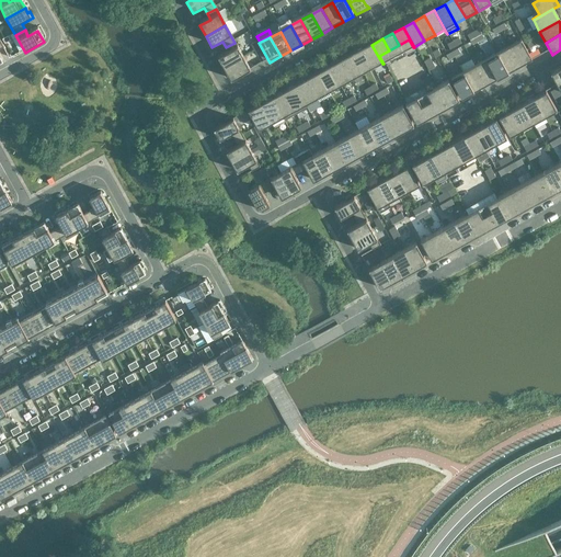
[(379,56),(384,64),(413,47),(409,40),(399,45),(389,50),(379,56)]
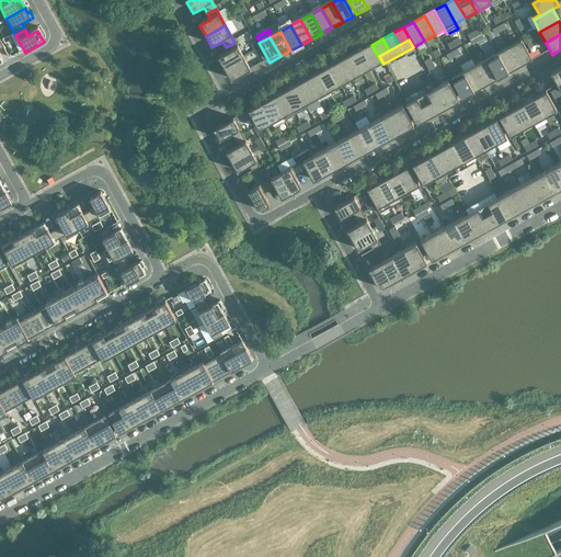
[(225,71),(244,60),(235,43),(226,47),(229,54),(218,59),(225,71)]
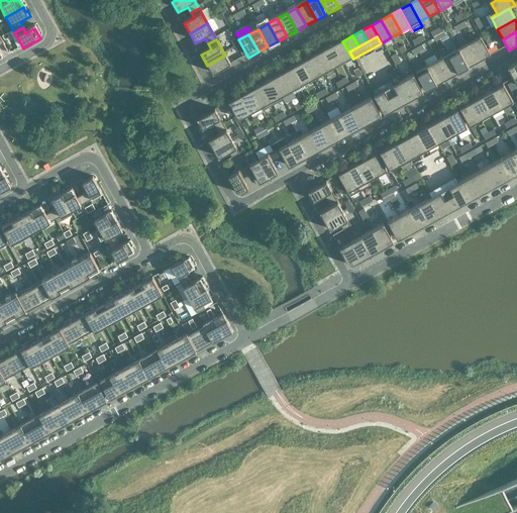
[(481,39),(470,45),(480,64),(490,58),(481,39)]
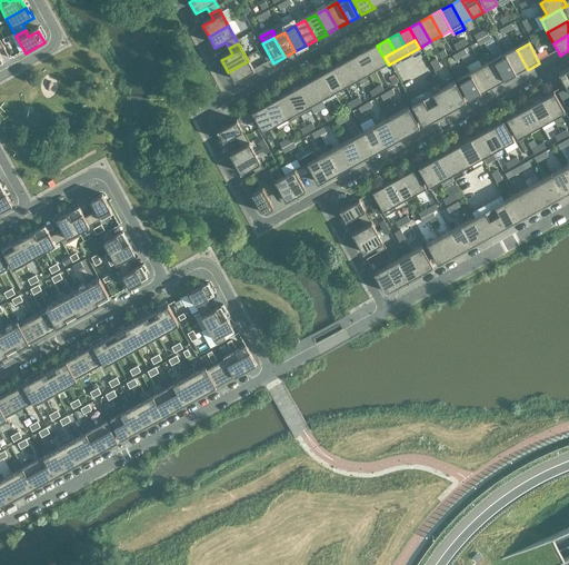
[(542,43),(537,46),(540,56),(546,53),(542,43)]
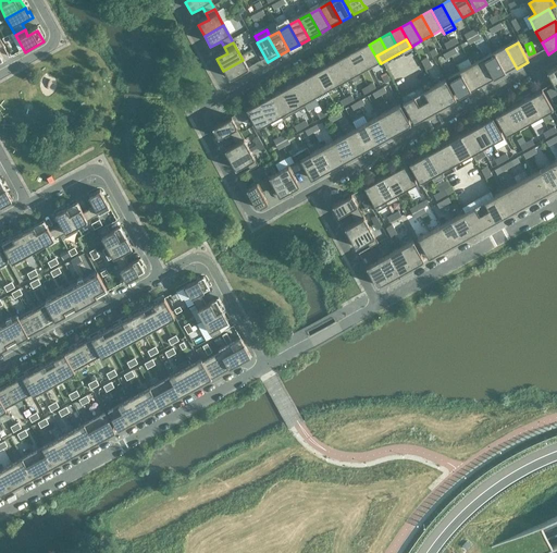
[(380,63),(369,45),(359,50),(370,70),(380,63)]
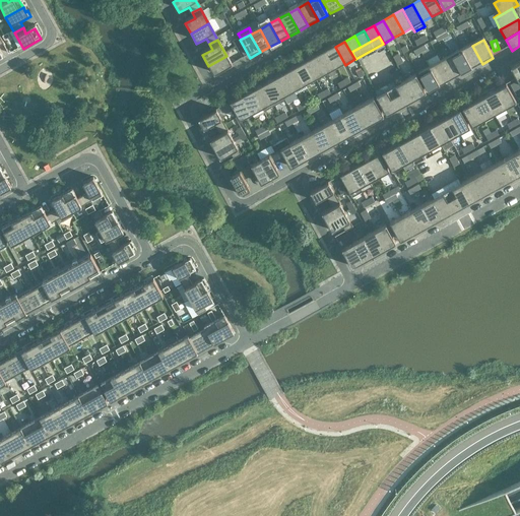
[(482,64),(472,46),(461,52),(471,70),(482,64)]
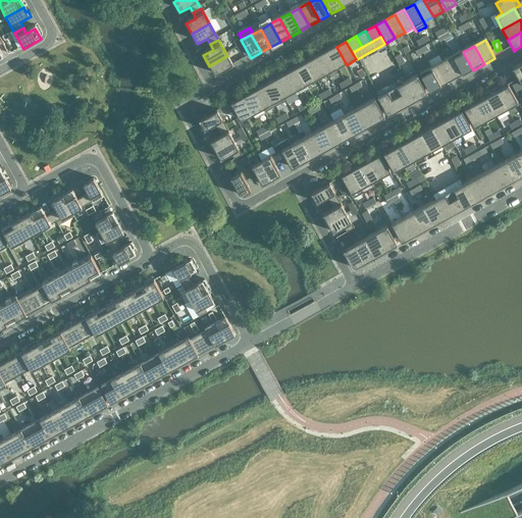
[(347,65),(336,47),(326,52),(336,70),(347,65)]
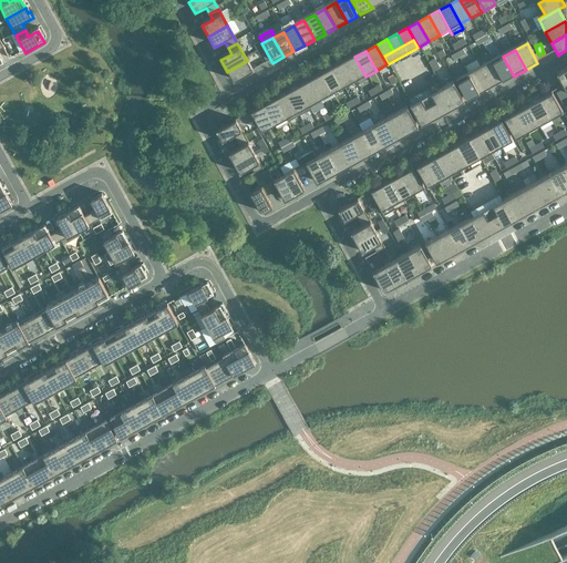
[(366,77),(354,57),(344,62),(356,82),(366,77)]
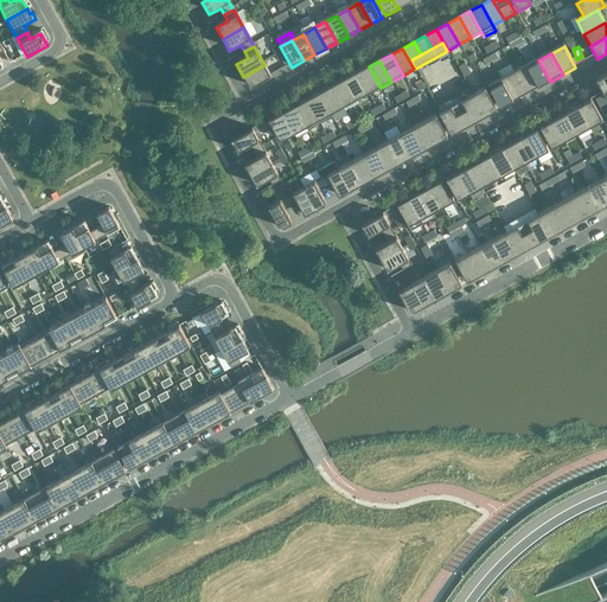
[(550,82),(538,61),(526,68),(538,89),(550,82)]
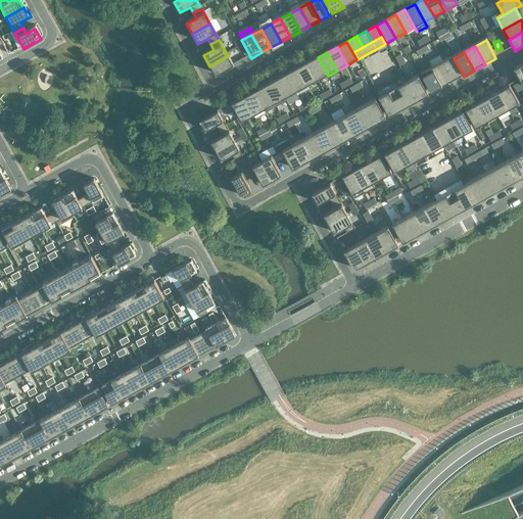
[(234,67),(228,56),(209,66),(216,77),(234,67)]
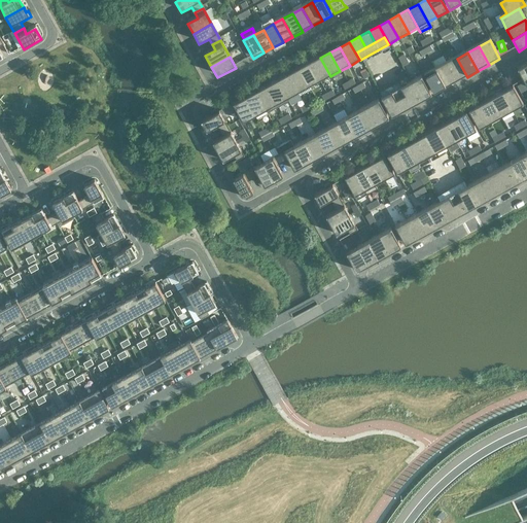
[(330,76),(320,58),(309,64),(319,82),(330,76)]
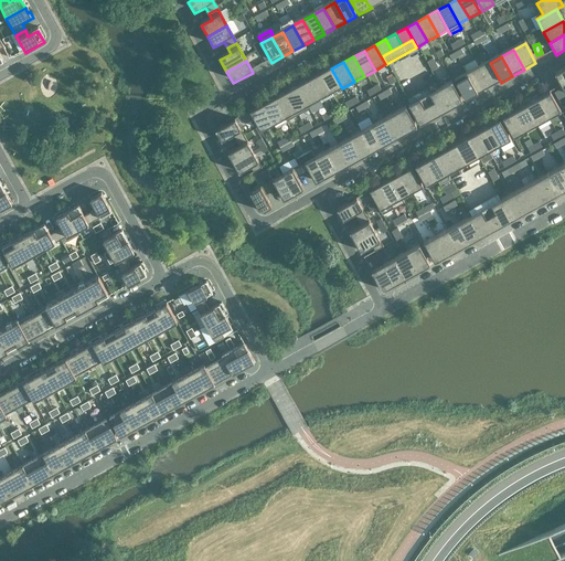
[(501,83),(490,63),(478,70),(489,90),(501,83)]
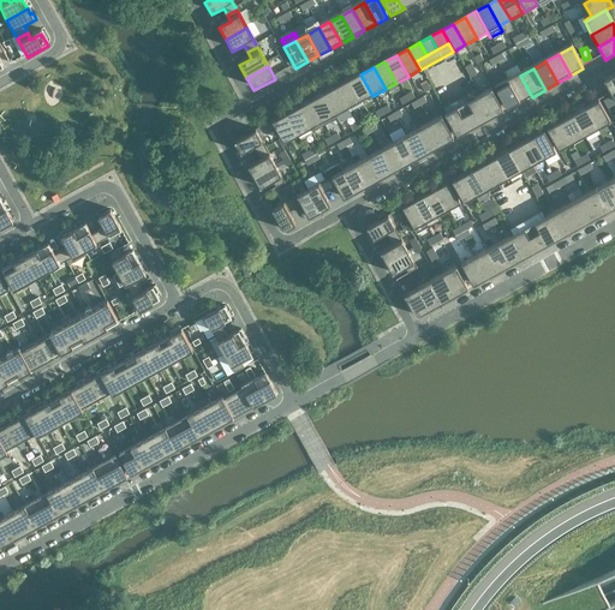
[(372,96),(360,75),(348,82),(360,103),(372,96)]
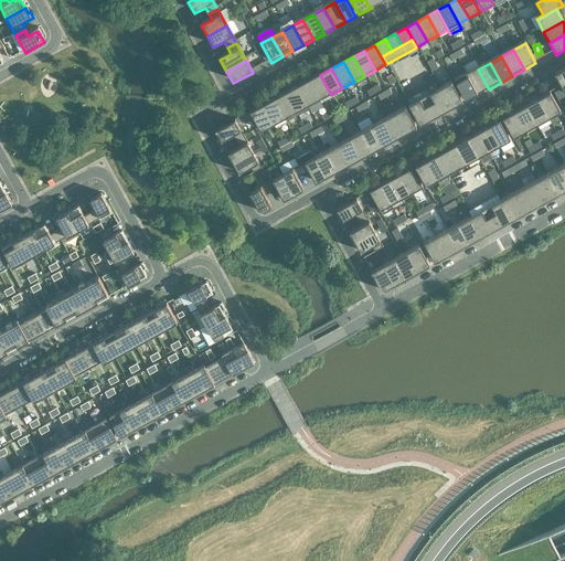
[(489,90),(478,70),(467,76),(478,95),(489,90)]
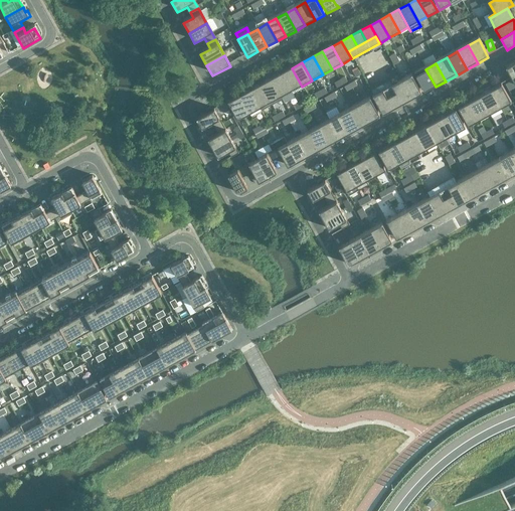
[(514,63),(505,69),(514,87),(514,63)]
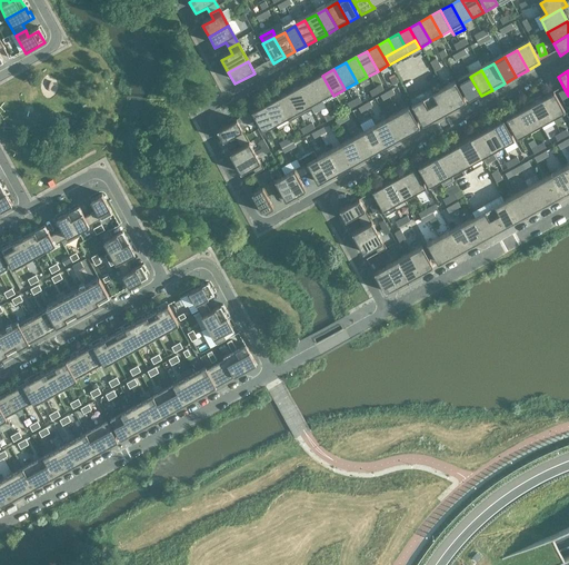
[(333,96),(322,76),(310,82),(321,102),(333,96)]
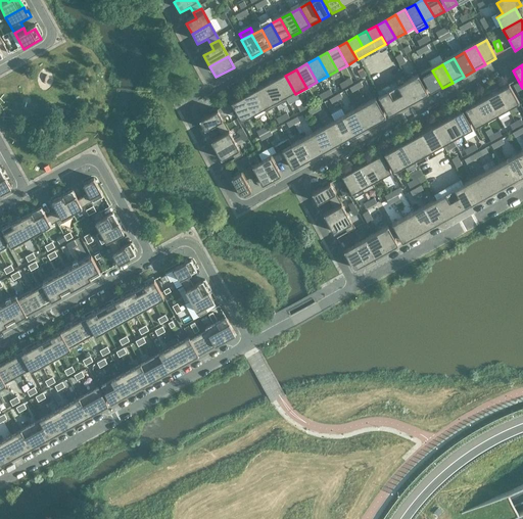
[(442,88),(432,71),(421,77),(431,94),(442,88)]
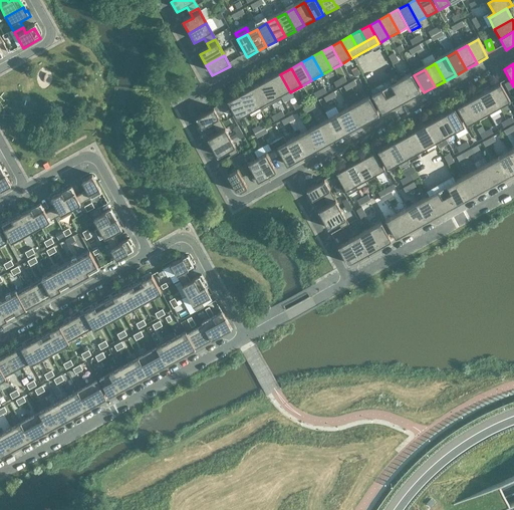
[(290,92),(280,74),(270,80),(280,97),(290,92)]
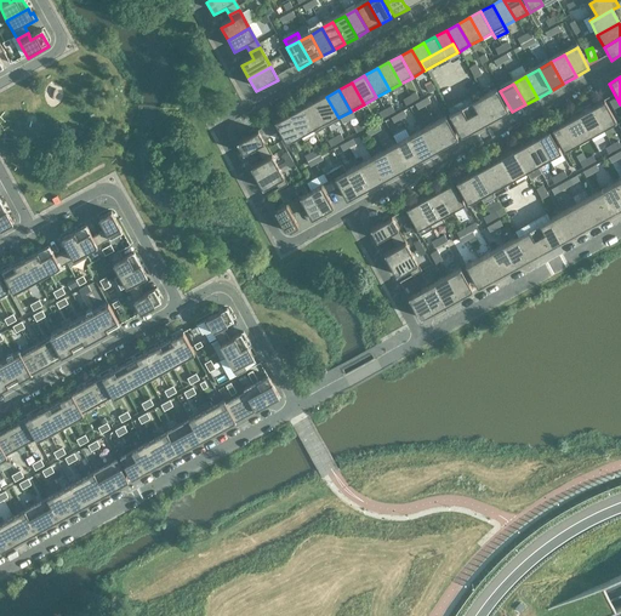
[(496,92),(484,100),(496,120),(508,114),(496,92)]
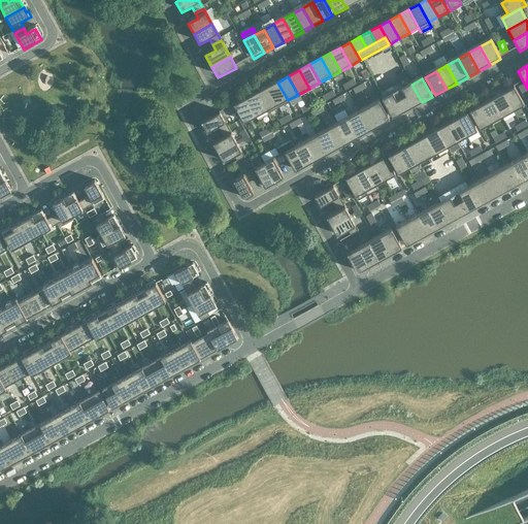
[(288,100),(277,83),(266,88),(276,106),(288,100)]
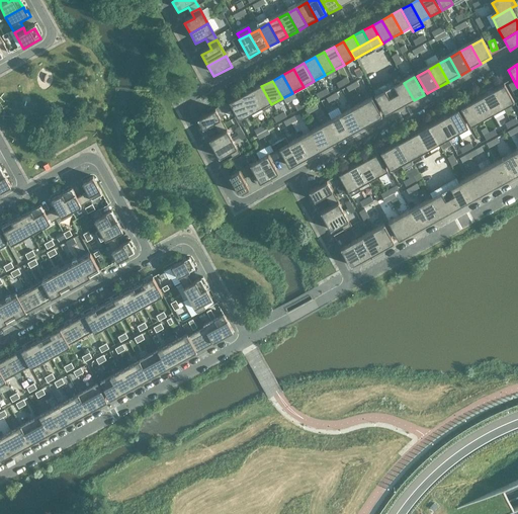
[(379,105),(390,100),(394,108),(395,108),(397,110),(404,106),(398,95),(407,90),(404,83),(375,98),(379,105)]
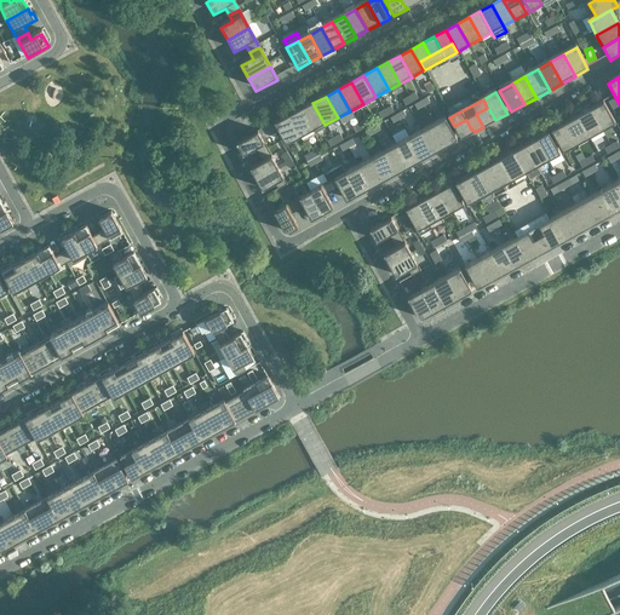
[(495,120),(483,99),(487,108),(476,114),(483,127),(495,120)]
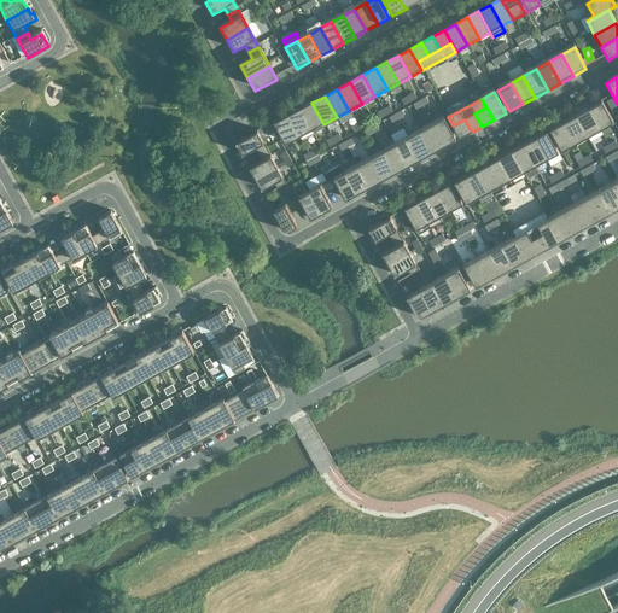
[(324,124),(312,103),(299,110),(312,132),(324,124)]
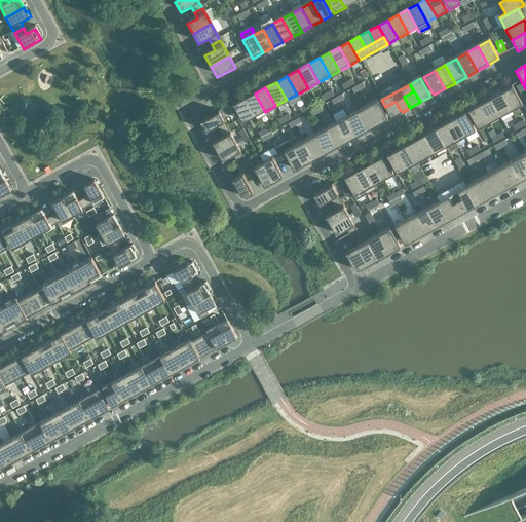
[(522,106),(512,87),(500,94),(511,112),(522,106)]
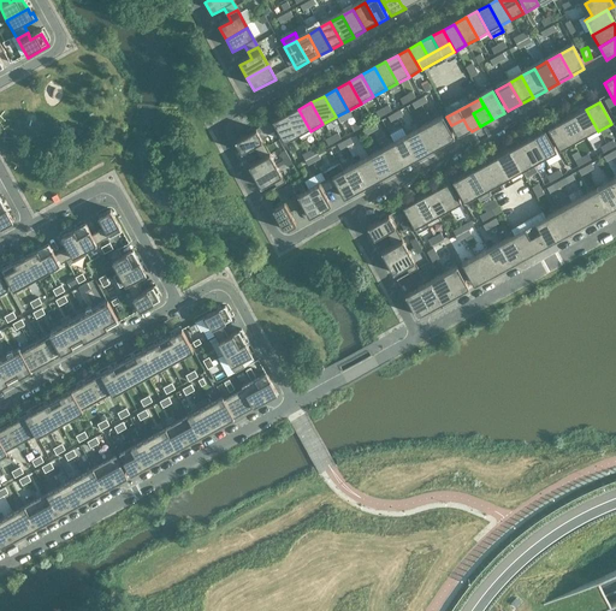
[(311,131),(298,110),(285,117),(297,138),(311,131)]
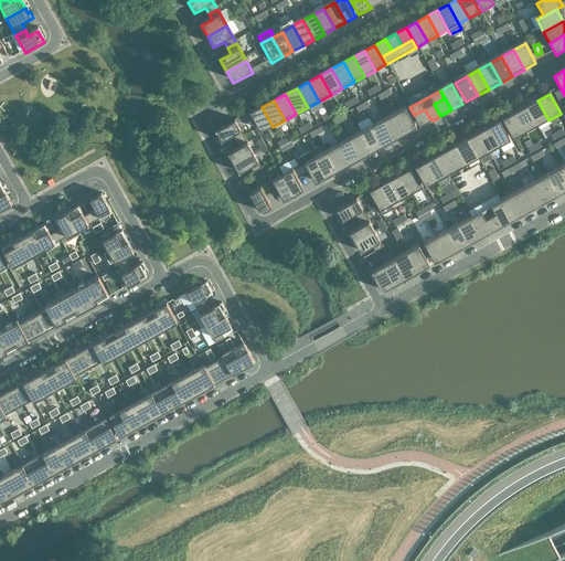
[(548,120),(537,101),(526,107),(536,127),(548,120)]
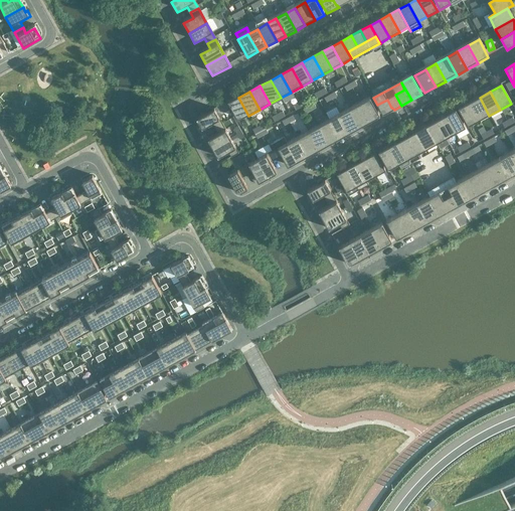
[(248,116),(238,98),(227,104),(237,122),(248,116)]
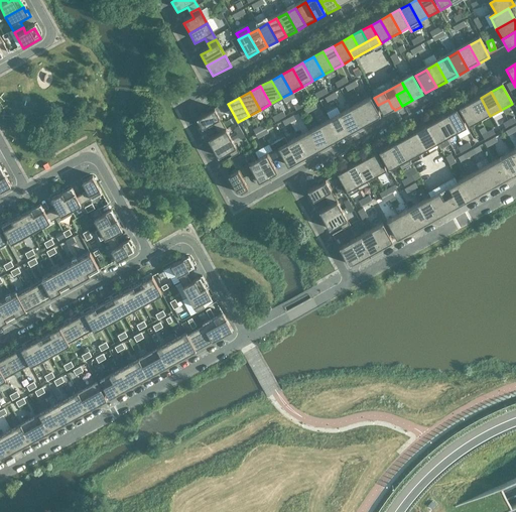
[(392,108),(388,100),(378,105),(374,98),(373,99),(383,116),(395,110),(393,108),(392,108)]
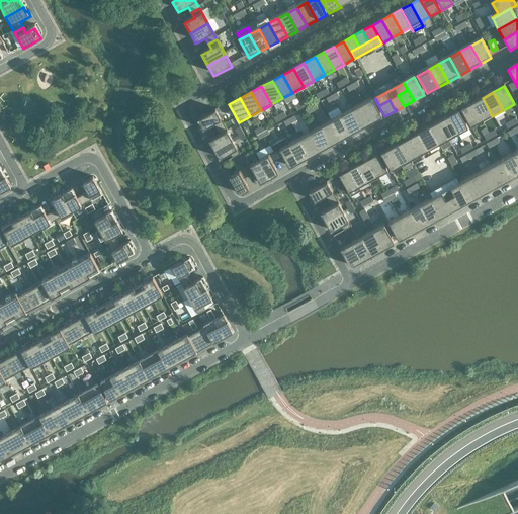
[(492,116),(483,98),(471,104),(482,122),(492,116)]
